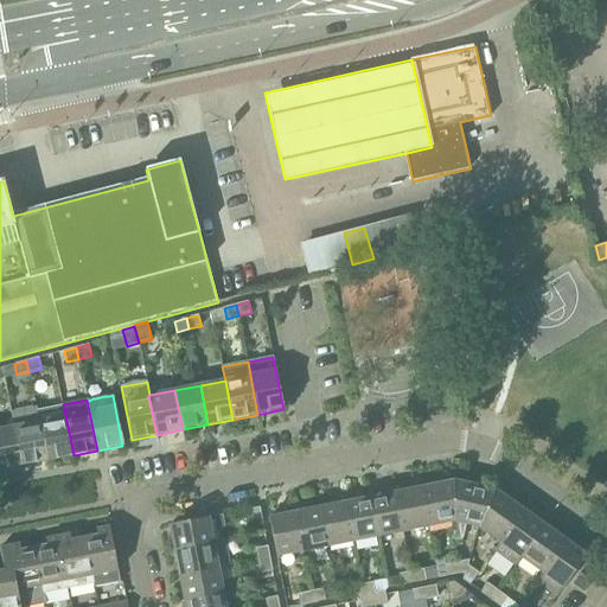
[(36,408),(46,461),(74,455),(63,404),(62,404),(62,406),(38,410),(37,407),(36,408)]
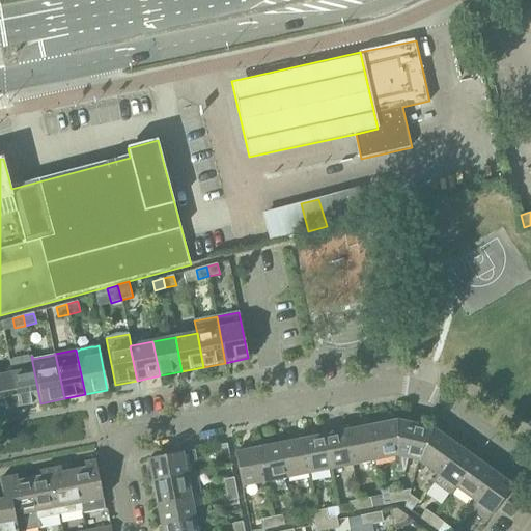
[(19,408),(40,403),(31,357),(9,361),(11,373),(12,373),(19,408)]
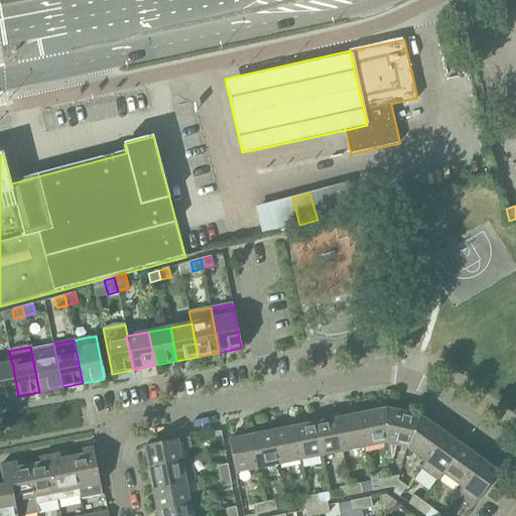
[(11,363),(0,365),(0,399),(18,396),(12,363),(11,363)]
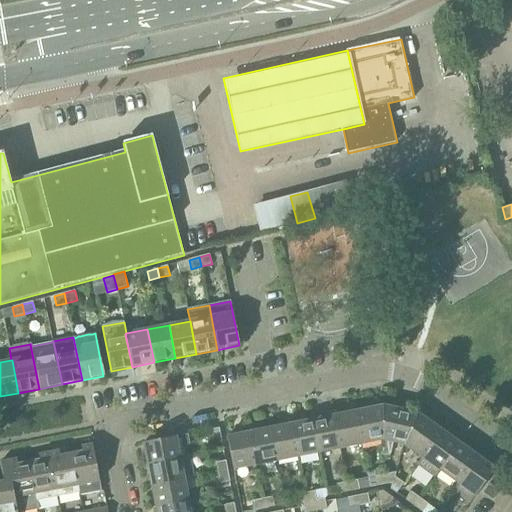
[(353,412),(360,445),(382,440),(389,407),(383,406),(353,412)]
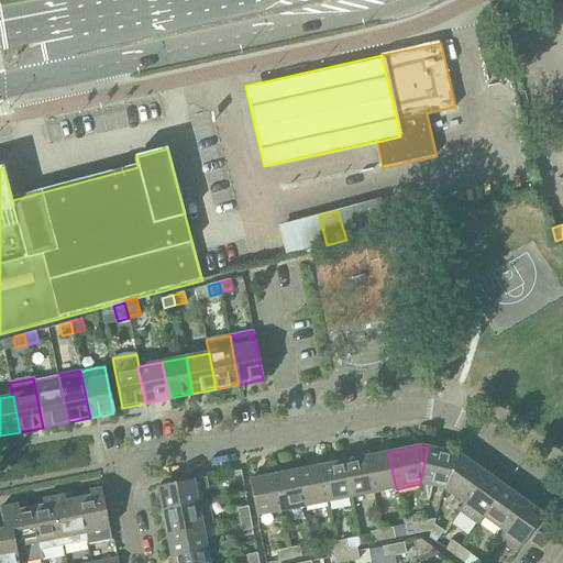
[(452,453),(428,448),(420,484),(419,500),(428,501),(431,486),(444,489),(452,453)]
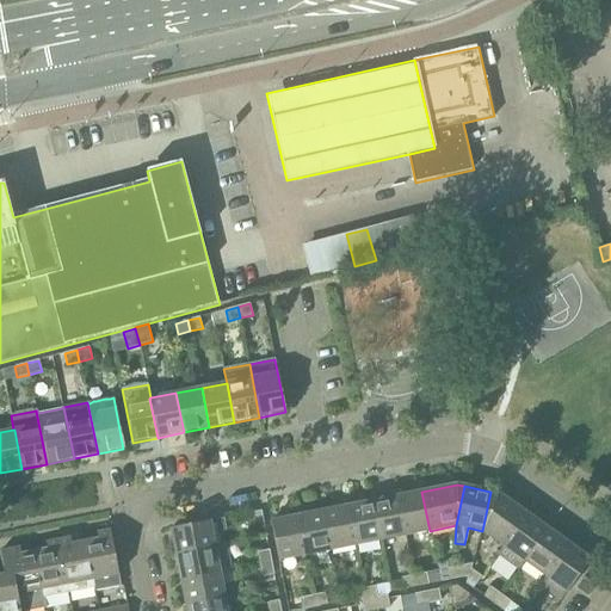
[(406,535),(430,531),(421,492),(399,497),(406,535)]
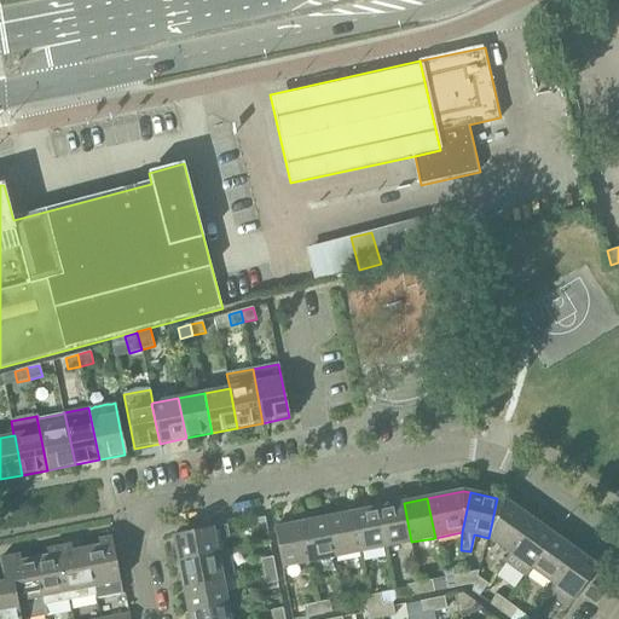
[(489,538),(509,553),(509,554),(533,520),(505,499),(497,498),(489,538)]
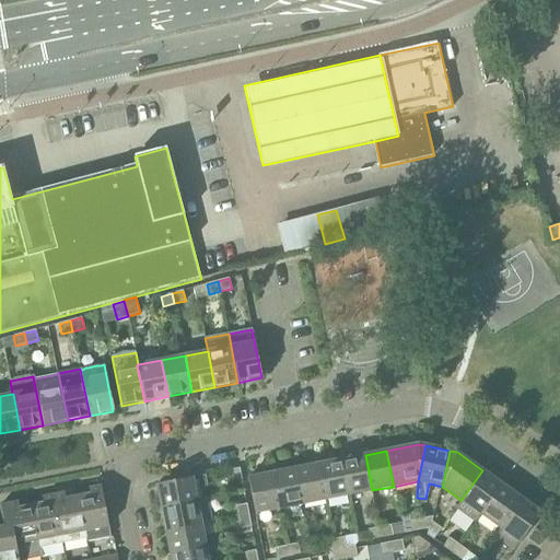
[(340,459),(348,496),(372,490),(365,455),(340,459)]
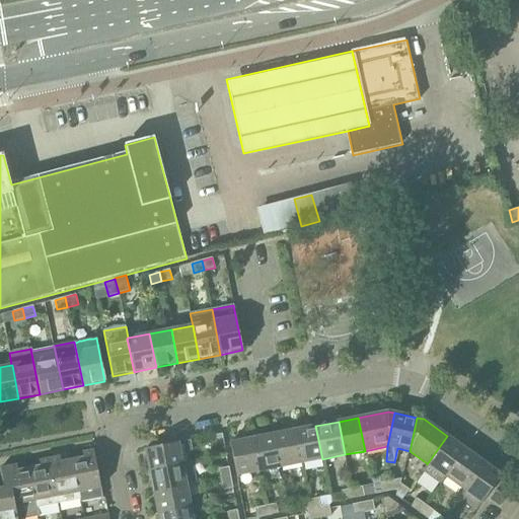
[(302,463),(322,459),(315,426),(295,430),(302,463)]
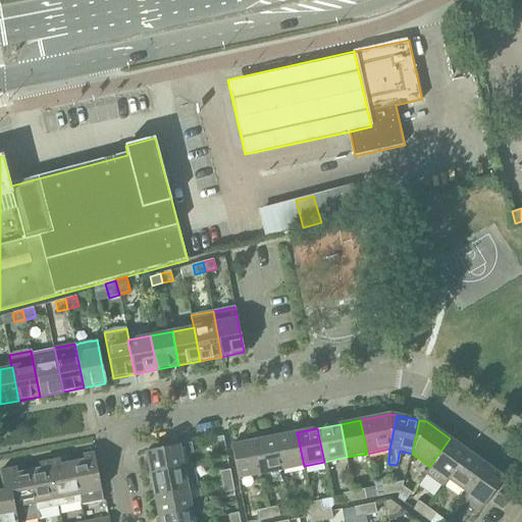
[(297,432),(275,436),(282,470),(304,466),(297,432)]
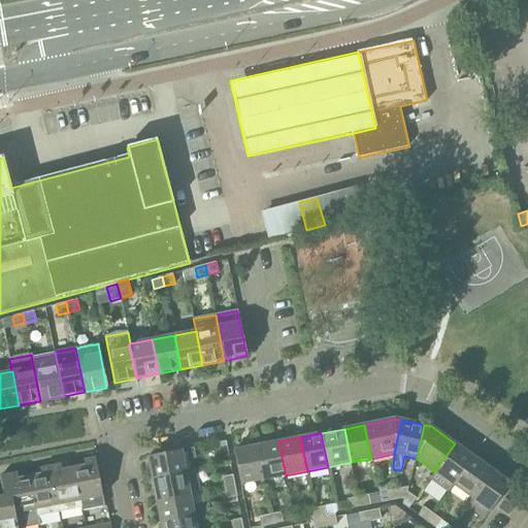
[(226,441),(217,443),(219,454),(228,452),(226,441)]
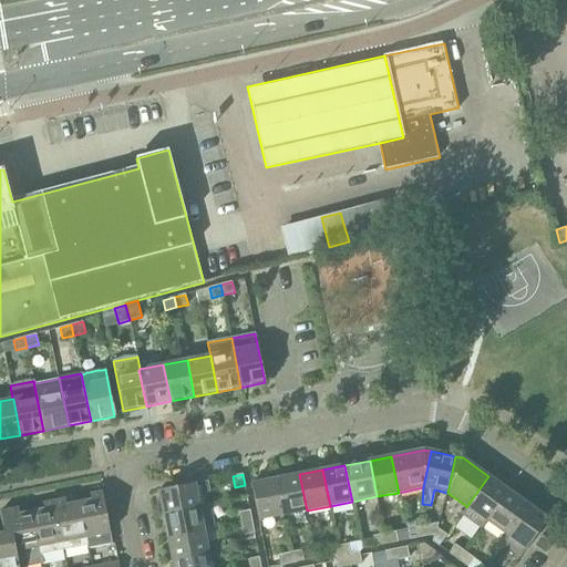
[(276,478),(284,515),(307,511),(299,474),(276,478)]
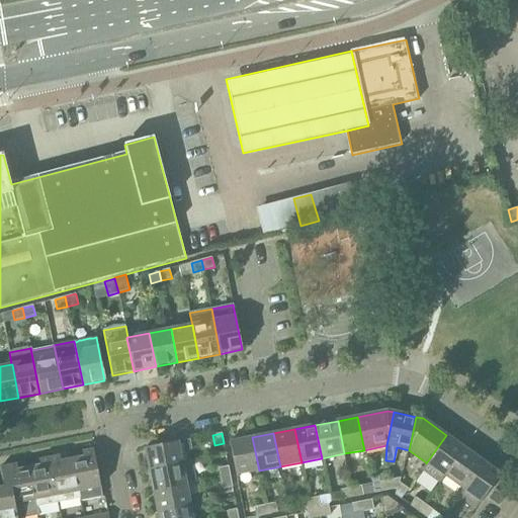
[(444,476),(444,475),(463,448),(446,435),(426,463),(426,462),(421,471),(439,484),(444,476)]
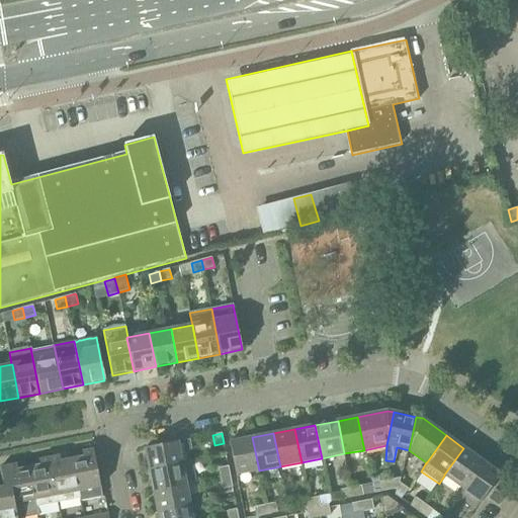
[(236,476),(259,470),(252,437),(230,442),(236,476)]
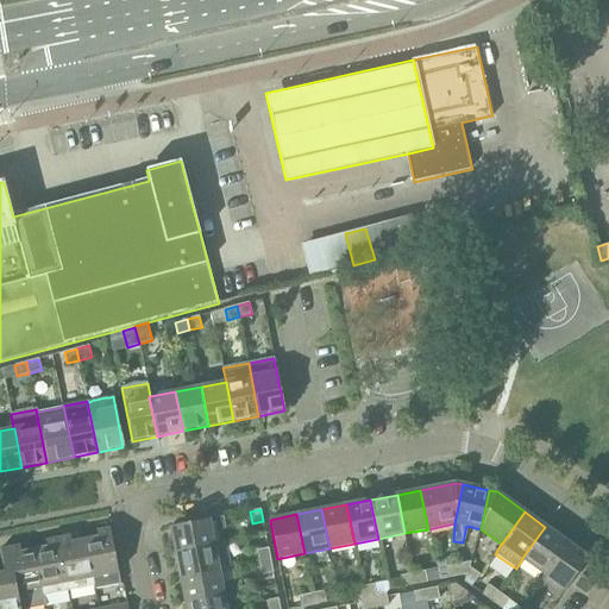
[(175,553),(214,545),(214,546),(225,544),(223,529),(226,528),(224,516),(170,527),(175,553)]
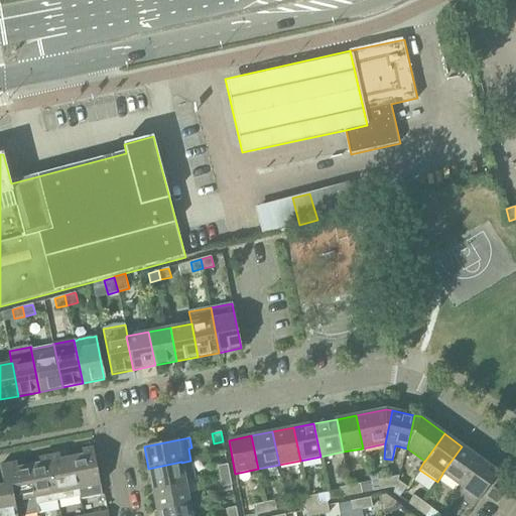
[(442,474),(461,487),(462,487),(481,460),(462,446),(442,473),(442,474)]
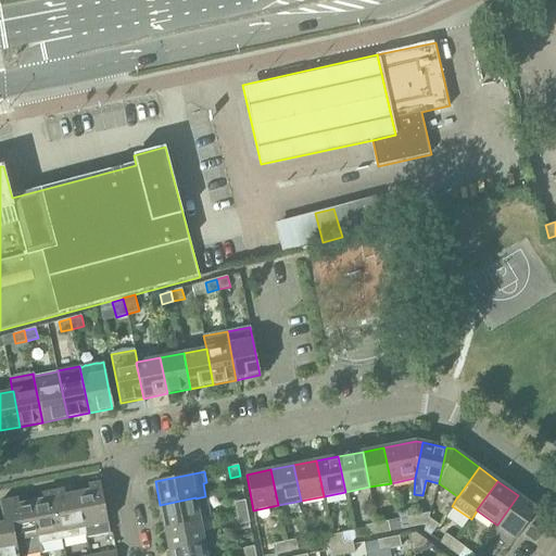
[(87,539),(111,534),(100,482),(89,485),(90,491),(77,493),(85,528),(87,539)]
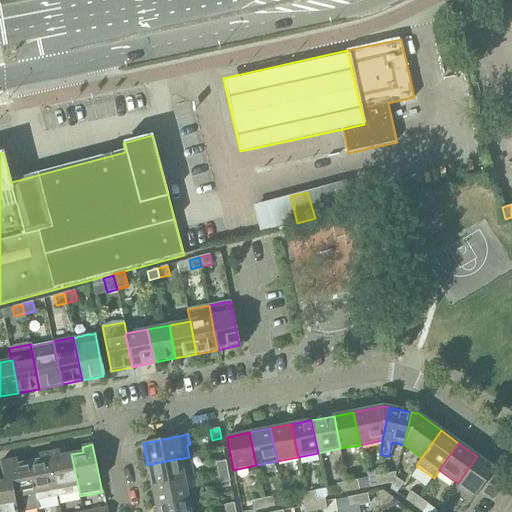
[(57,490),(78,486),(71,454),(60,456),(59,451),(50,453),(57,490)]
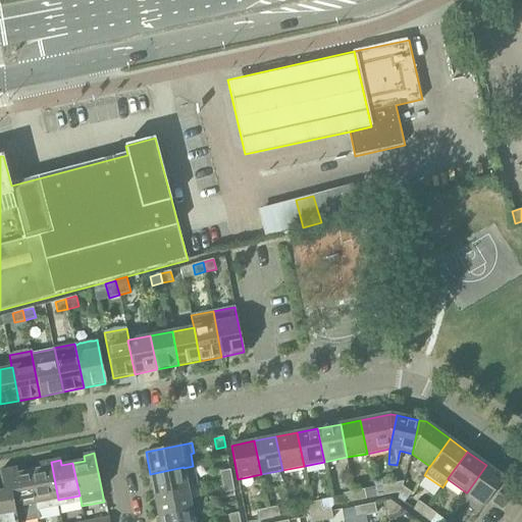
[(58,500),(51,462),(40,464),(41,469),(30,471),(36,504),(58,500)]
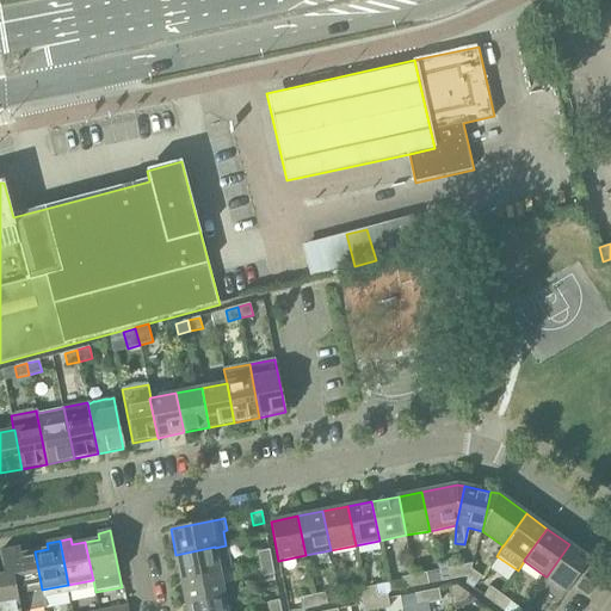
[(591,560),(569,544),(547,576),(545,576),(538,586),(561,602),(567,592),(591,560)]
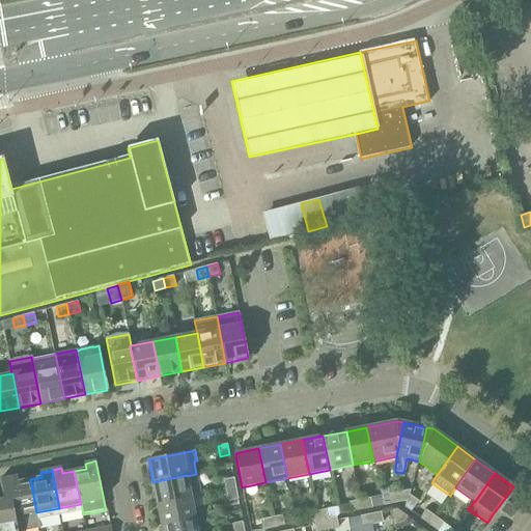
[(197,474),(196,474),(187,476),(187,475),(152,482),(158,505),(192,498),(202,496),(197,474)]
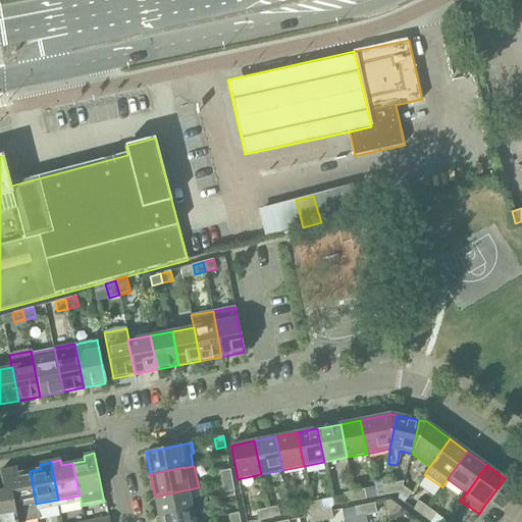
[(25,521),(39,519),(36,504),(30,471),(18,473),(17,468),(7,470),(14,508),(15,508),(17,521),(25,521)]
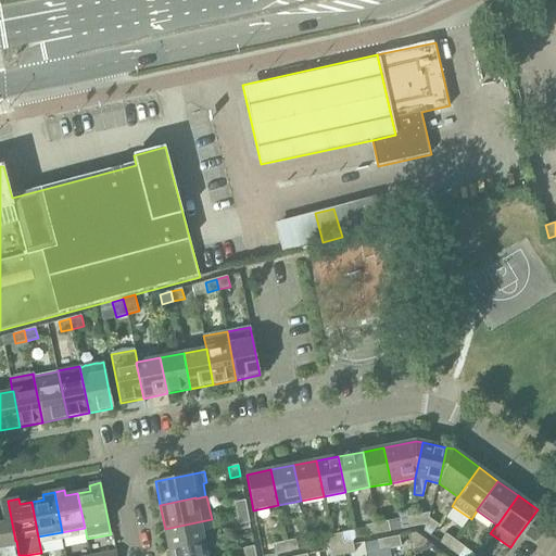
[(0,555),(19,555),(16,541),(15,541),(8,501),(0,502),(3,518),(0,518),(0,555)]
